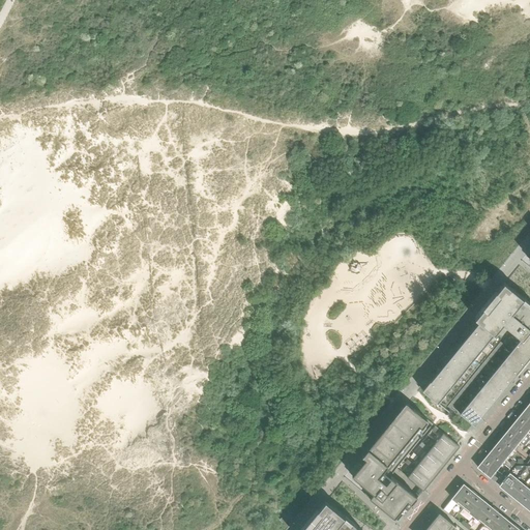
[(438,403),(503,323),(522,337),(510,352),(526,364),(529,358),(529,303),(504,283),(418,387),(438,403)]
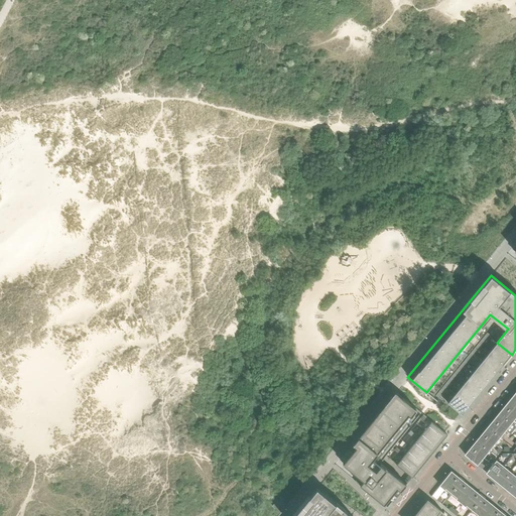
[(512,355),(497,343),(490,351),(505,363),(512,355)]
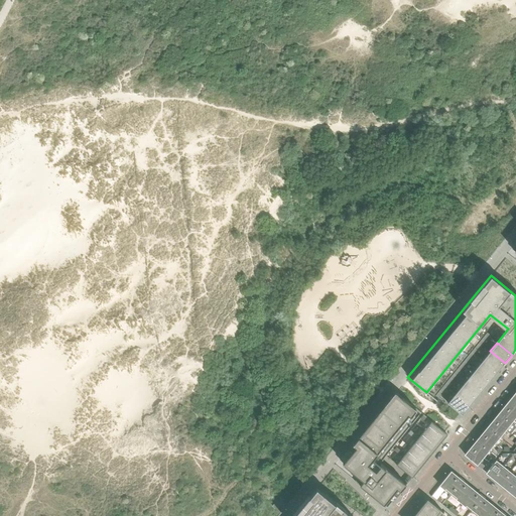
[(505,363),(490,351),(483,360),(498,372),(505,363)]
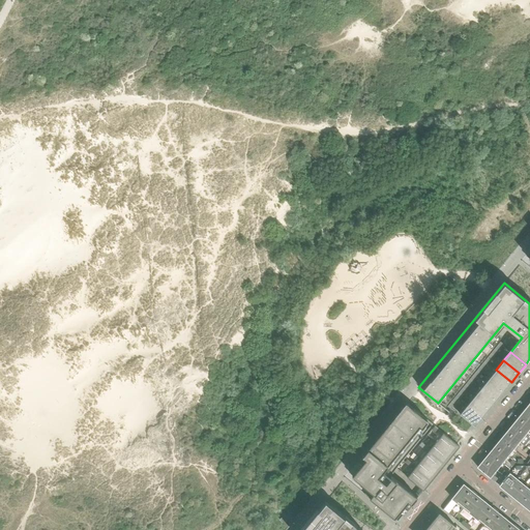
[(511,382),(496,370),(489,378),(504,390),(511,382)]
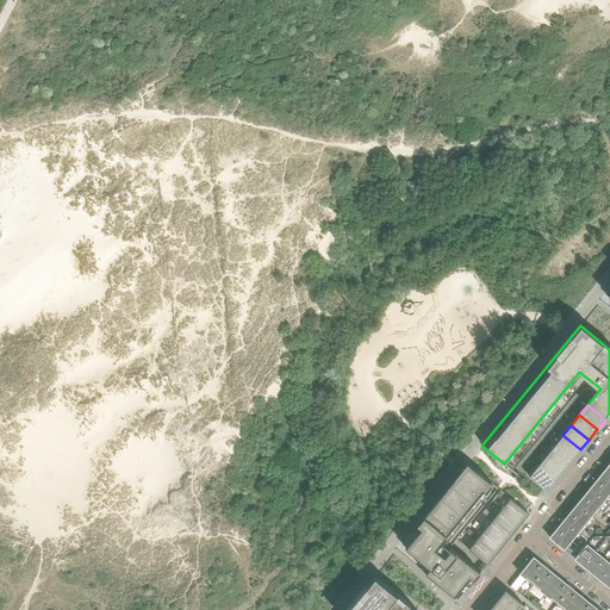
[(580,449),(562,435),(554,446),(572,460),(580,449)]
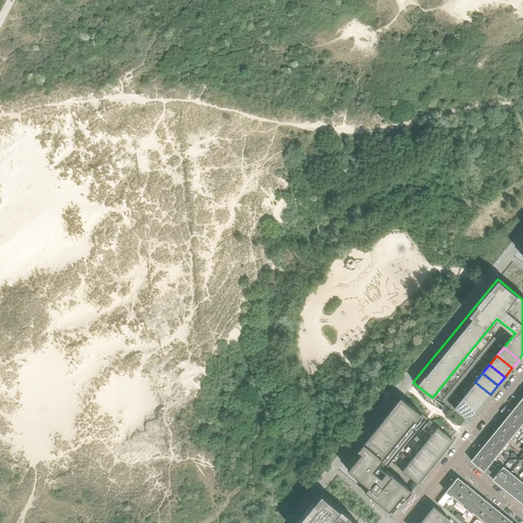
[(490,394),(475,382),(468,391),(483,402),(490,394)]
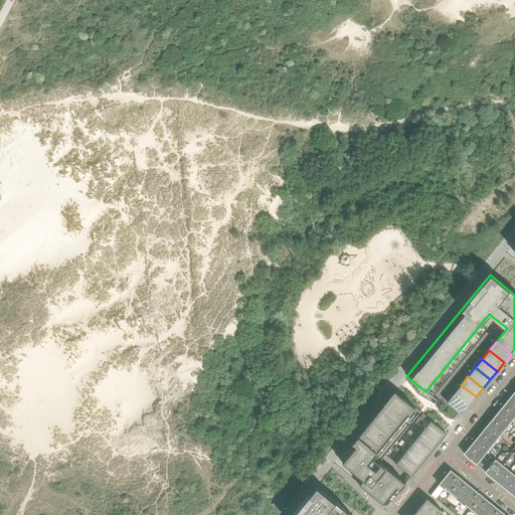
[(476,396),(461,385),(454,393),(469,405),(476,396)]
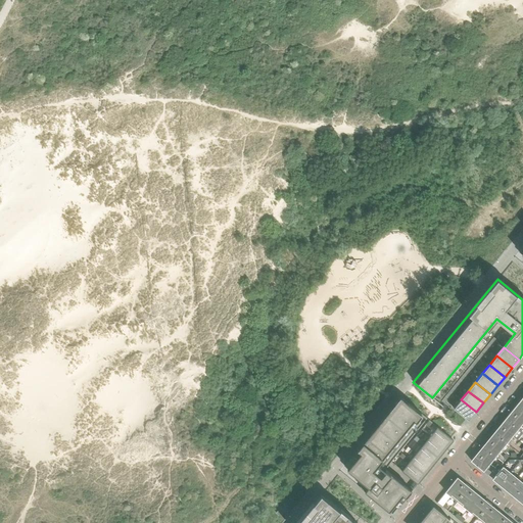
[(391,463),(400,452),(427,419),(423,415),(402,398),(386,418),(385,417),(358,449),(361,453),(347,469),(364,483),(366,481),(371,485),(365,492),(389,513),(393,515),(413,490),(386,469),(391,463)]
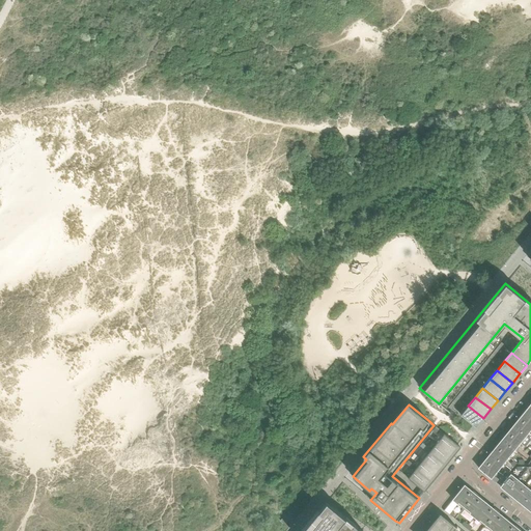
[(483,418),(468,406),(460,415),(476,427),(483,418)]
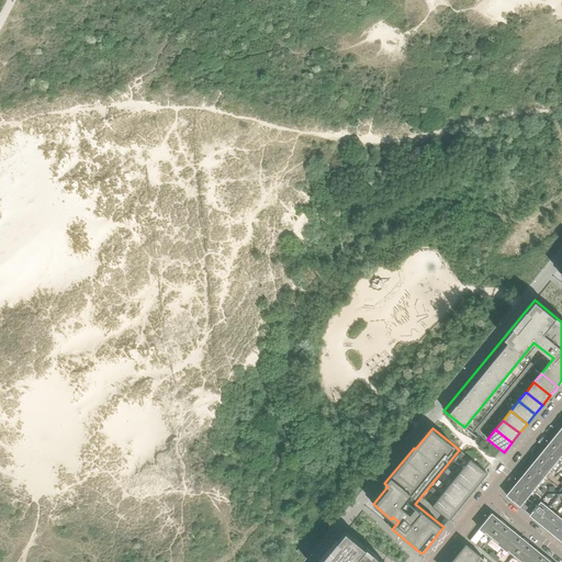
[(561,439),(555,435),(550,442),(561,451),(561,439)]
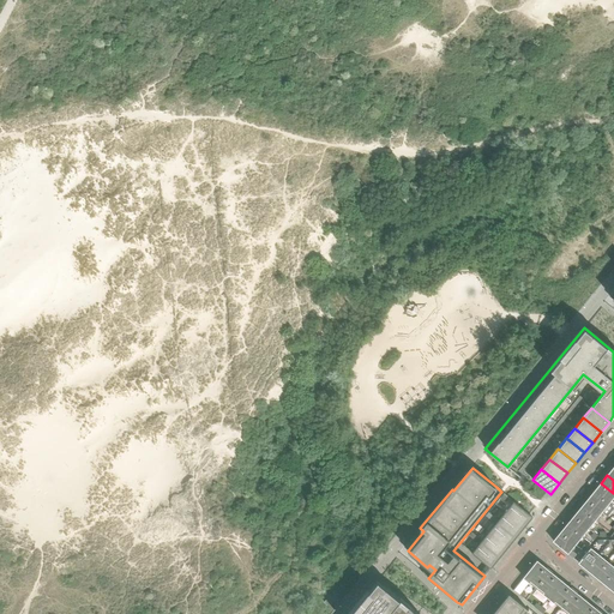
[(613,497),(613,493),(601,483),(594,492),(609,504),(613,497)]
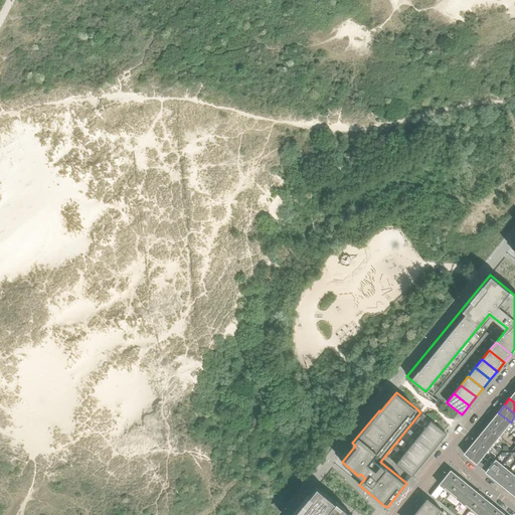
[(514,425),(511,422),(498,412),(493,419),(505,430),(509,433),(514,425)]
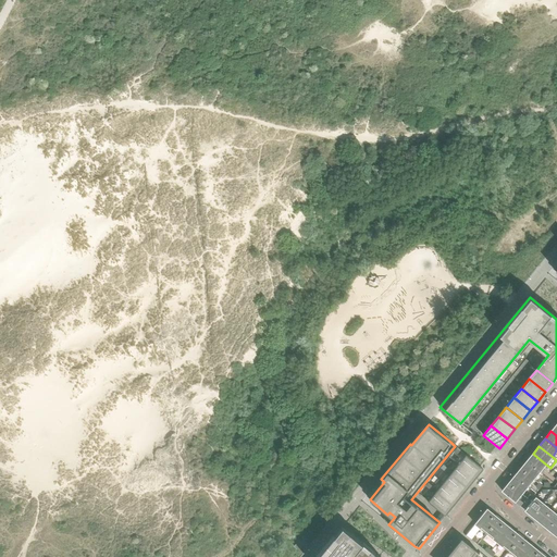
[(546,465),(533,454),(527,460),(541,471),(542,473),(544,471),(542,469),(546,465)]
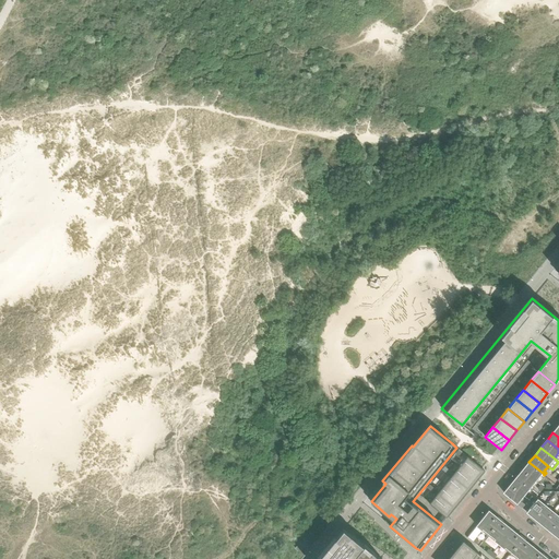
[(485,471),(467,456),(460,466),(477,480),(485,471)]
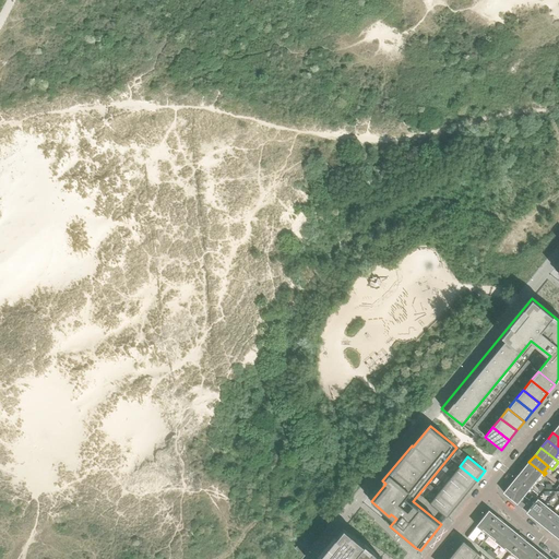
[(543,473),(528,462),(523,470),(536,480),(543,473)]
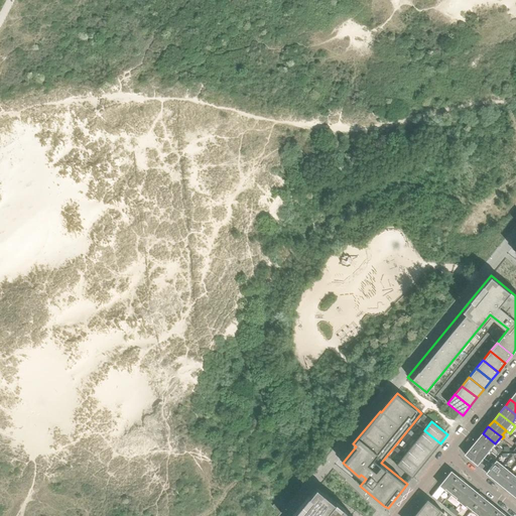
[(440,443),(424,430),(419,437),(411,430),(409,432),(433,452),(440,443)]
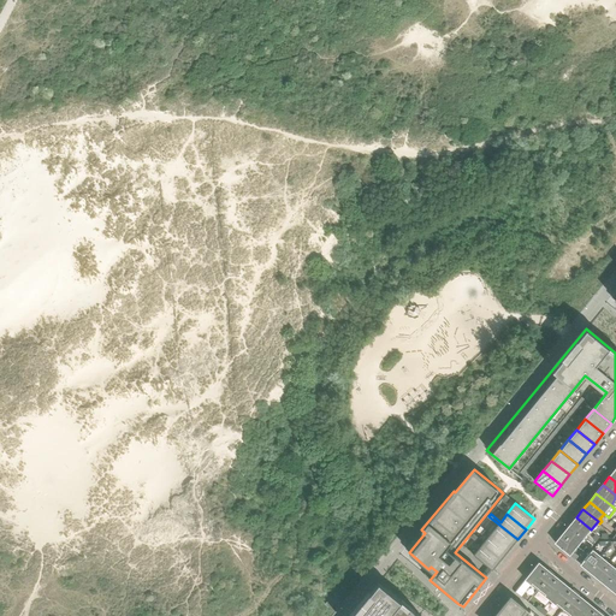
[(517,539),(489,516),(487,517),(497,526),(490,534),(509,550),(517,539)]
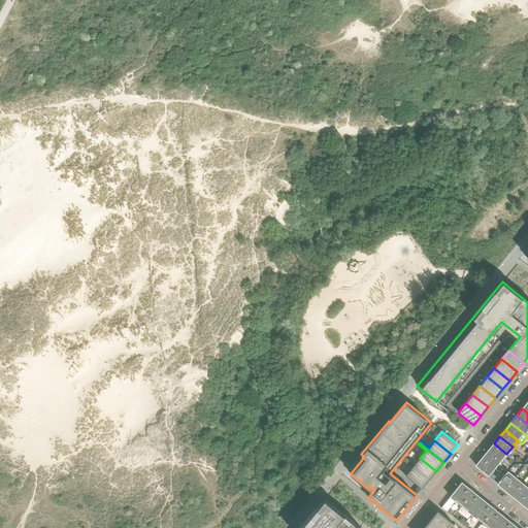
[(506,454),(494,443),(488,451),(502,463),(505,460),(503,458),(506,454)]
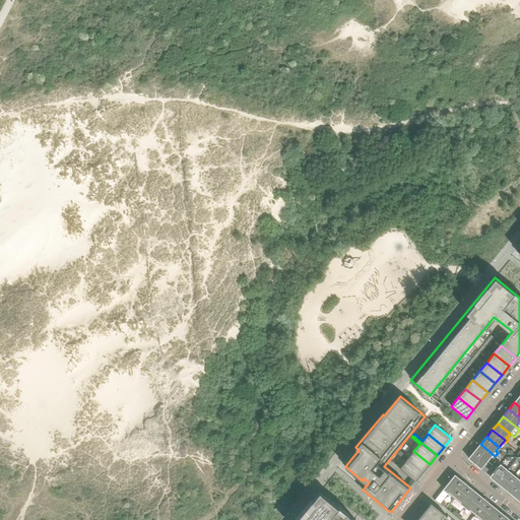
[(495,456),(480,444),(475,451),(488,461),(491,457),(493,459),(495,456)]
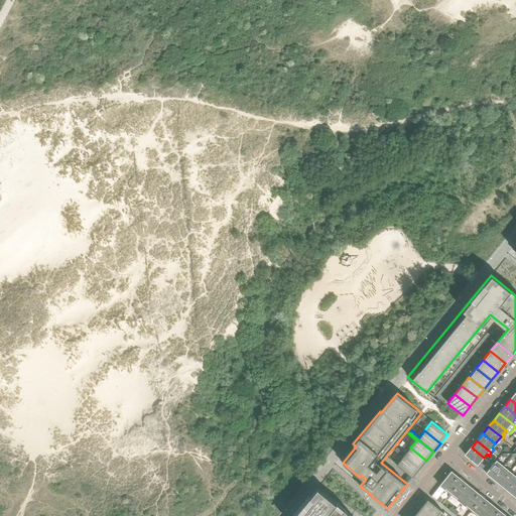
[(426,461),(410,447),(405,455),(397,447),(395,449),(419,469),(426,461)]
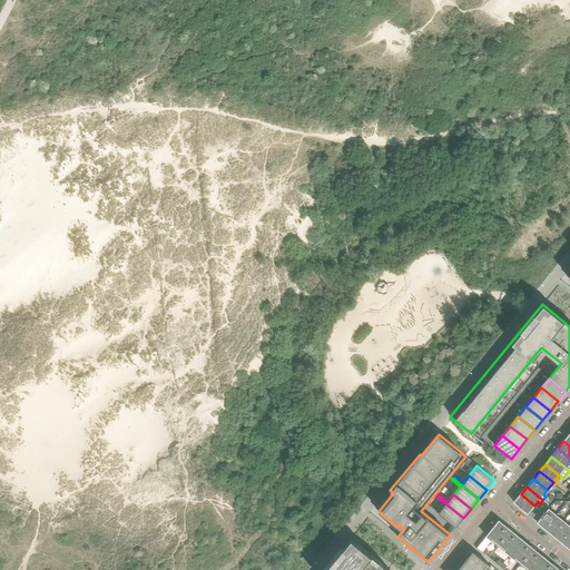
[(534,505),(521,494),(513,502),(532,518),(536,514),(530,510),(534,505)]
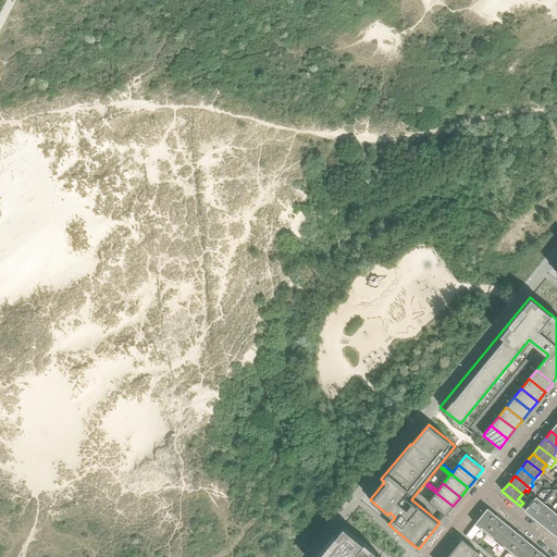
[(453,506),(426,485),(425,486),(434,494),(428,502),(445,516),(453,506)]
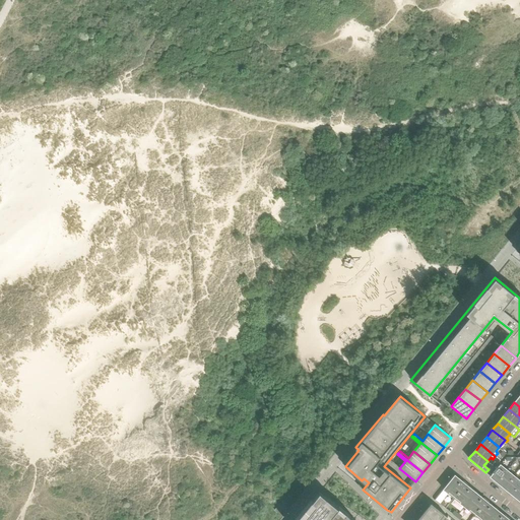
[(497,482),(507,470),(501,464),(495,471),(492,469),(489,473),(492,475),(491,476),(497,482)]
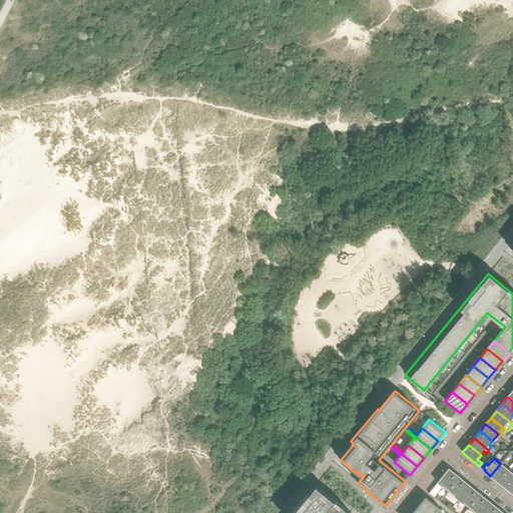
[(497,481),(507,469),(500,464),(490,476),(497,481)]
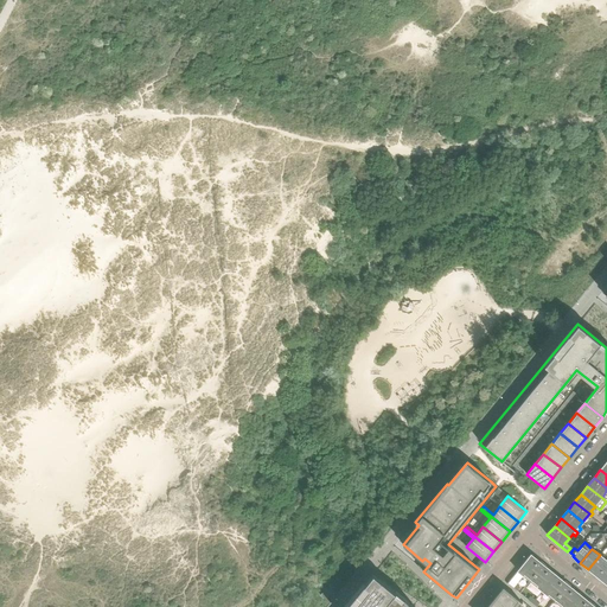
[(531,580),(544,564),(541,562),(531,555),(518,572),(523,576),(525,574),(531,580)]
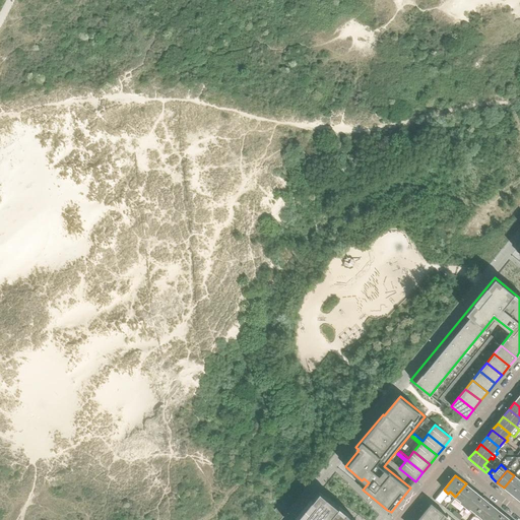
[(511,494),(519,482),(519,480),(514,475),(504,488),(511,494)]
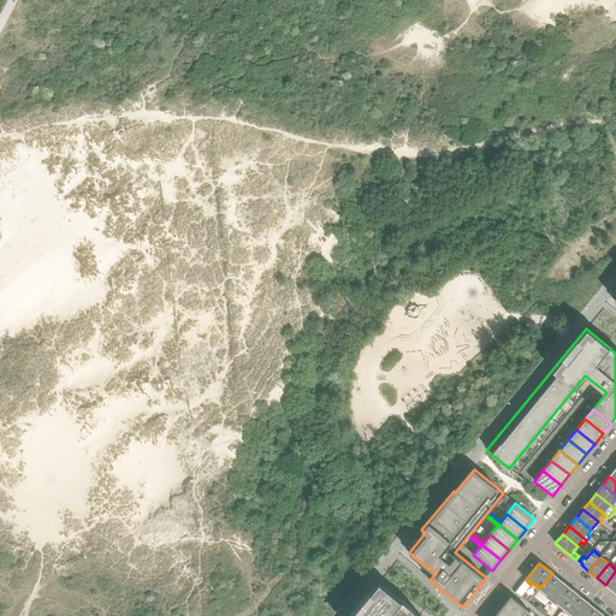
[(614,592),(615,588),(615,572),(605,585),(614,592)]
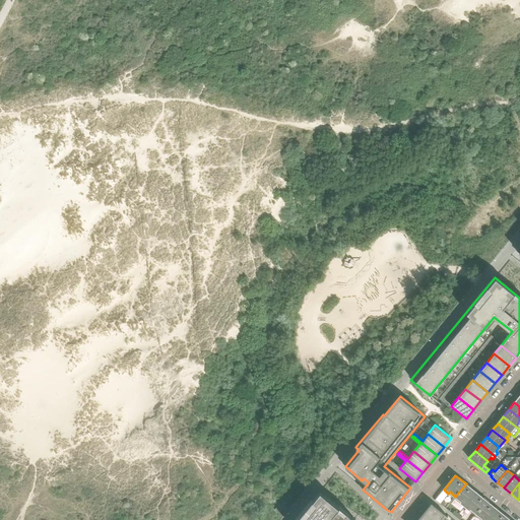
[(464,506),(476,493),(468,485),(466,483),(455,497),(461,502),(460,503),(464,506)]
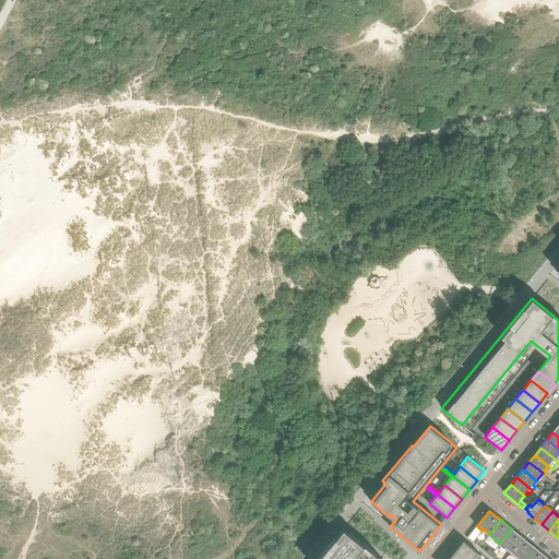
[(381,558),(344,527),(318,558),(381,558)]
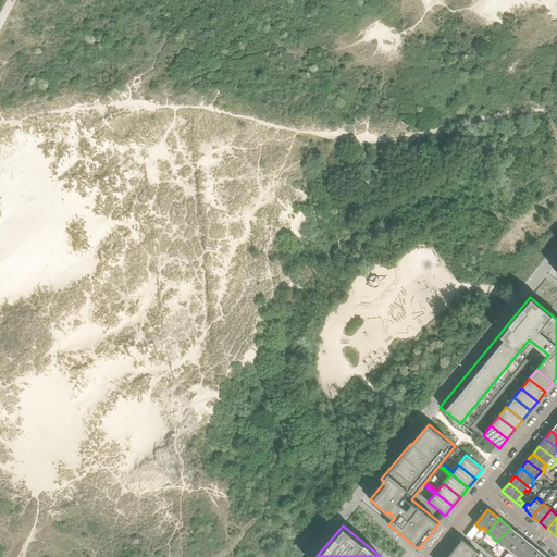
[(510,551),(521,535),(519,533),(518,534),(510,528),(497,542),(503,546),(504,545),(510,551)]
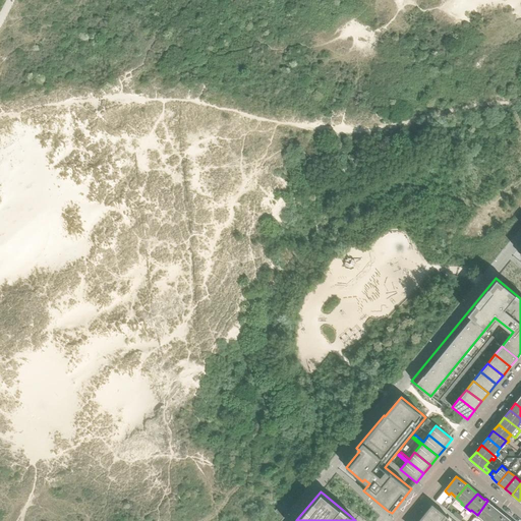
[(482,520),(488,520),(498,510),(490,504),(487,501),(477,515),(483,520),(482,520)]
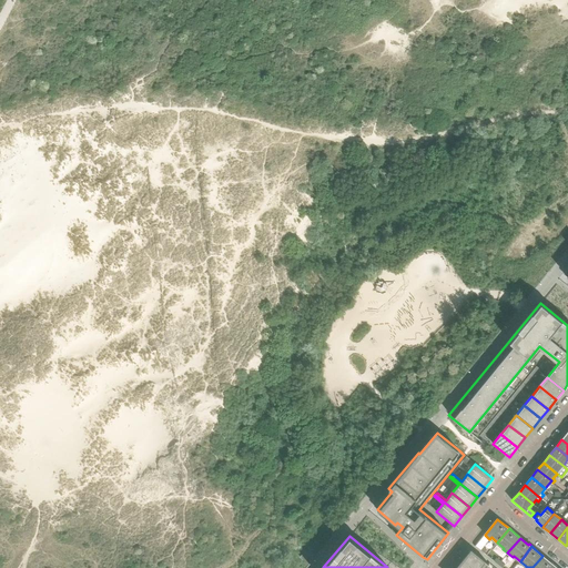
[(308,564),(316,554),(308,547),(301,557),(308,564)]
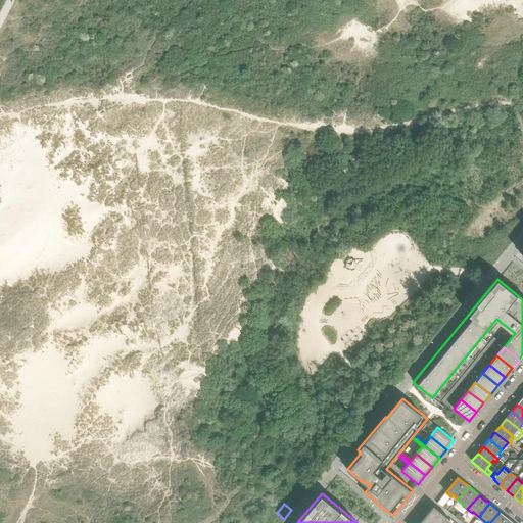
[(450,520),(434,507),(427,516),(435,522),(447,522),(449,521),(450,522),(452,522),(454,521),(452,519),(450,520)]
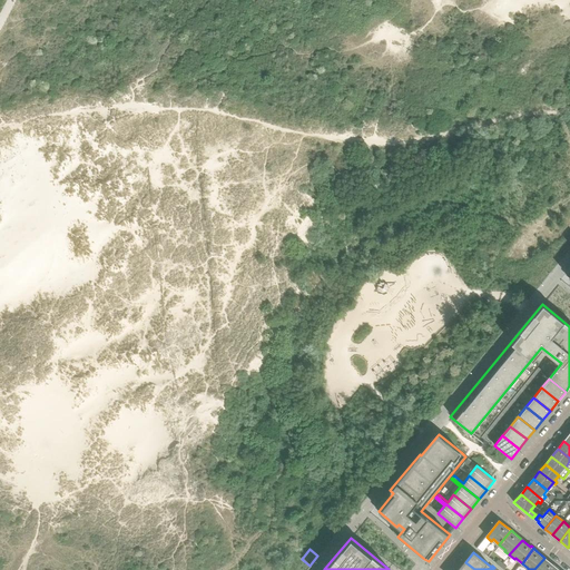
[(553,569),(557,567),(553,564),(553,566),(544,558),(534,569),(553,569)]
